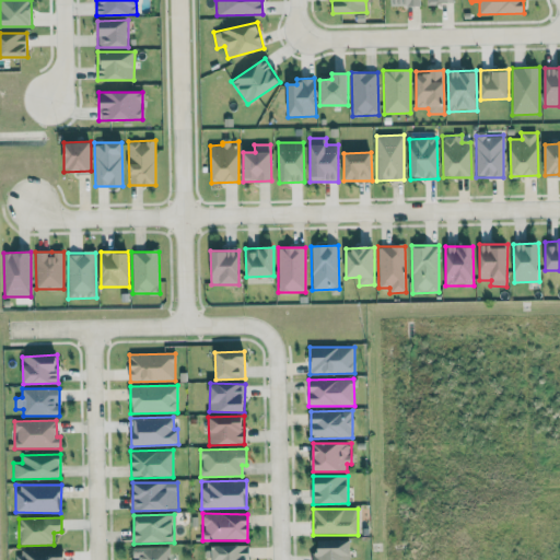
[(314,559),(350,559),(350,540),(314,540),(314,559)]
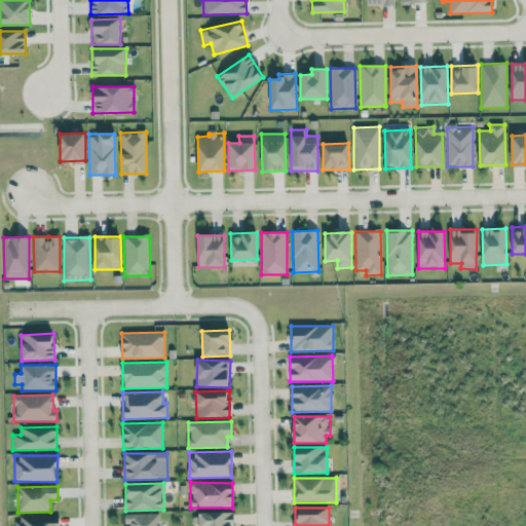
[(198,525),(232,525),(232,512),(198,513),(198,525)]
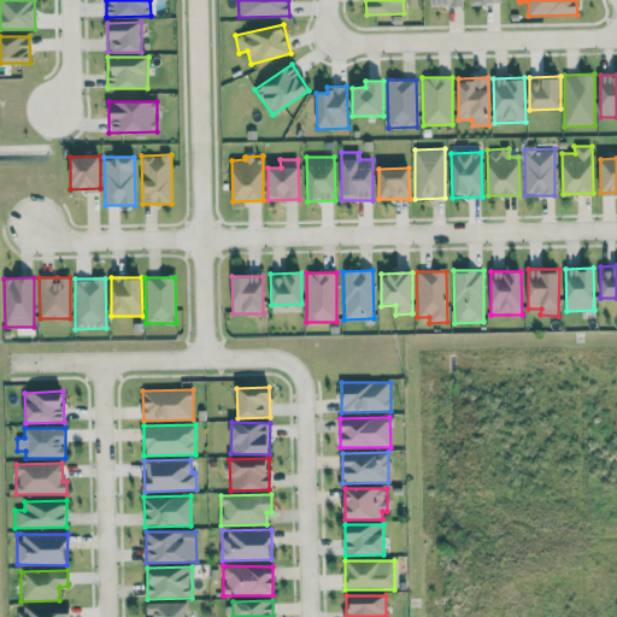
[(186,616),(186,603),(146,604),(146,616),(186,616)]
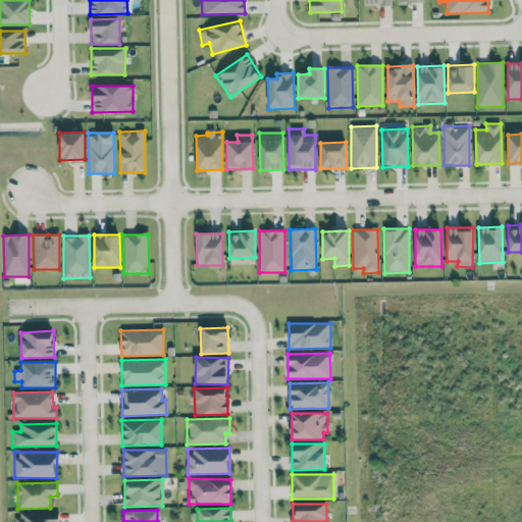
[(14,514),(13,521),(57,521),(57,513),(14,514)]
